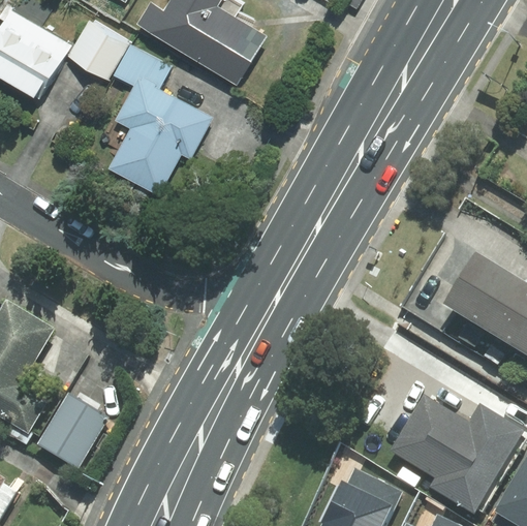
[(151,0),(136,28),(240,87),(270,33),(219,4),(221,0),(165,0),(162,5),(154,0),(151,0)]
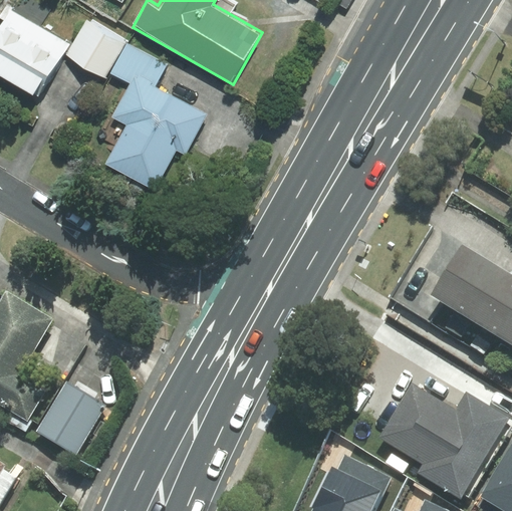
[(64,37),(12,7),(0,26),(0,75),(31,93),(64,37)]
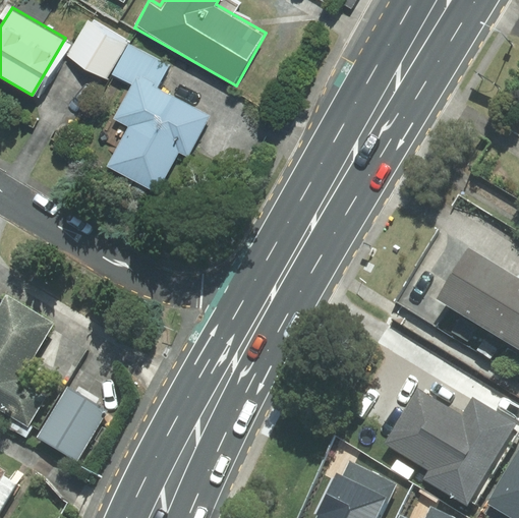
[(127,40),(89,17),(66,56),(105,78),(109,72),(127,40)]
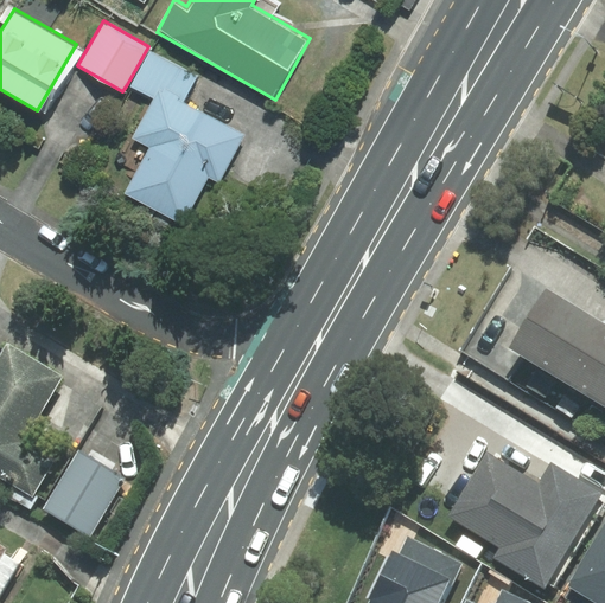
[(198,75),(148,46),(127,84),(151,97),(128,136),(153,152),(132,190),(183,219),(209,174),(221,181),(247,135),(184,98),(198,75)]
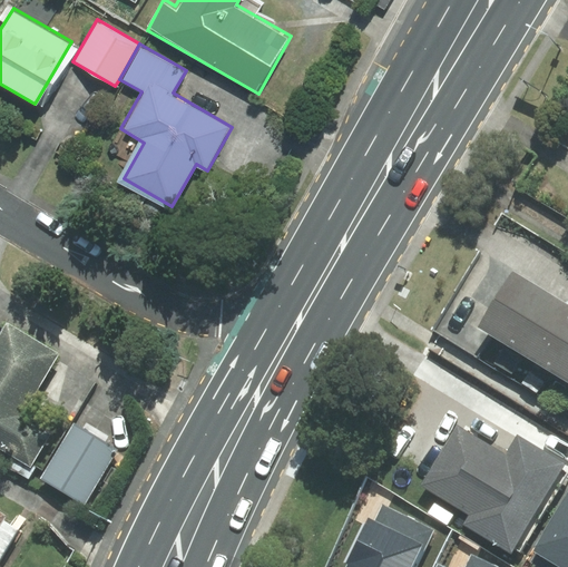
[(549,380),(567,392),(567,315),(508,277),(473,331),(502,350),(493,363),(513,375),(522,362),(535,370),(524,387),(539,396),(549,380)]
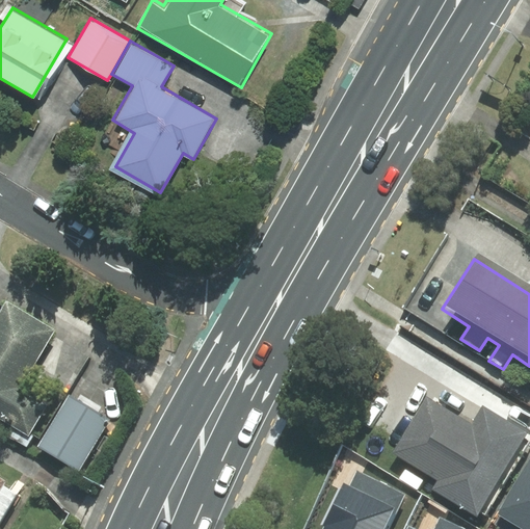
[(0,419),(29,435),(48,404),(21,390),(55,332),(6,303),(0,314),(0,419)]
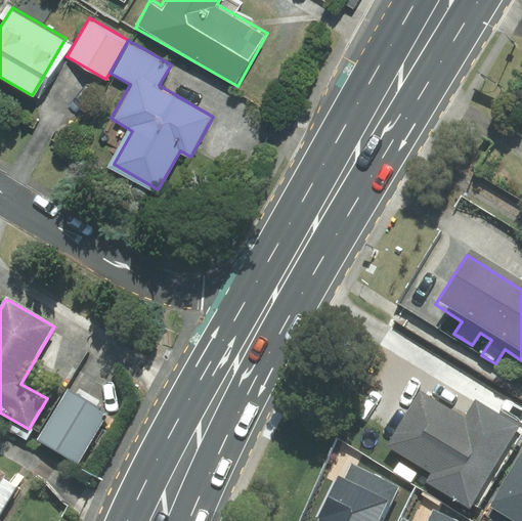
[(109,416),(69,391),(37,442),(78,467),(109,416)]
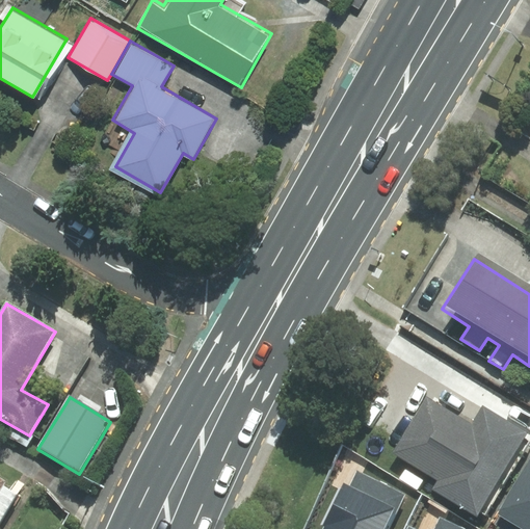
[(466,432),(412,399),(376,456),(479,519),(528,440),(479,410),(466,432)]
